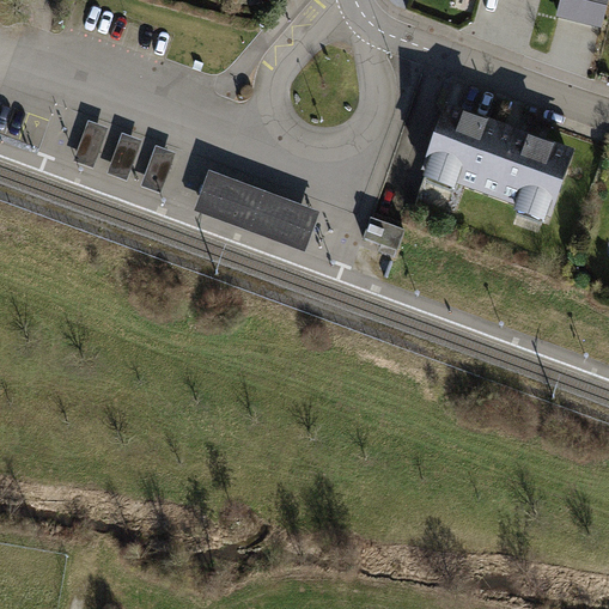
[(556,0),(554,13),(598,25),(603,0),(556,0)]
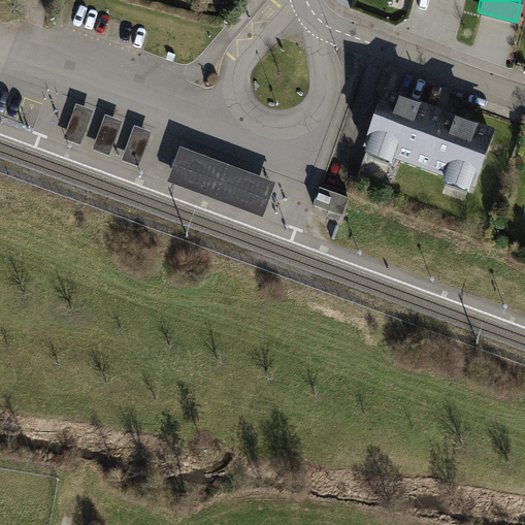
[(361,150),(467,185),(488,124),(381,89),(361,150)]
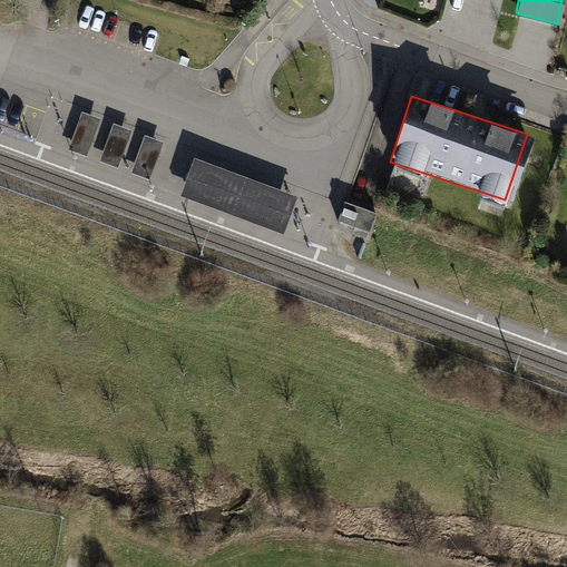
[(69,149),(87,155),(100,118),(81,113),(69,149)]
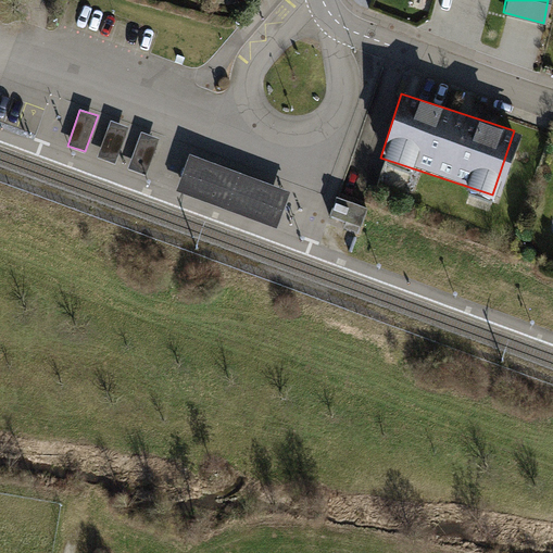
[(98,156),(116,163),(129,127),(111,121),(98,156)]
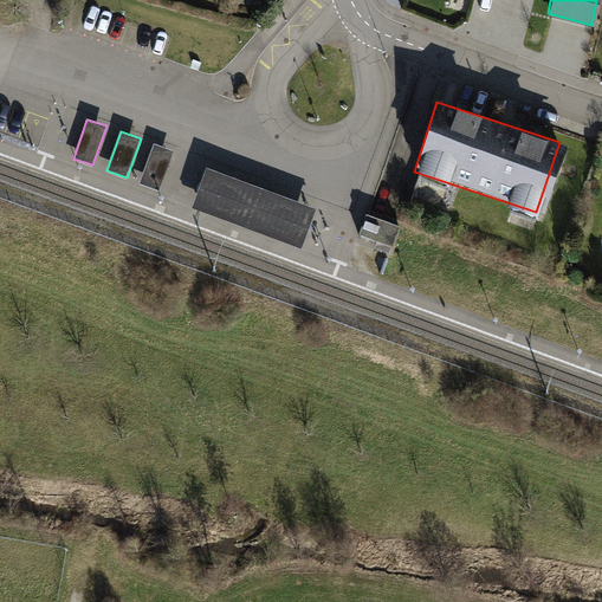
[(138,183),(159,191),(173,150),(153,144),(138,183)]
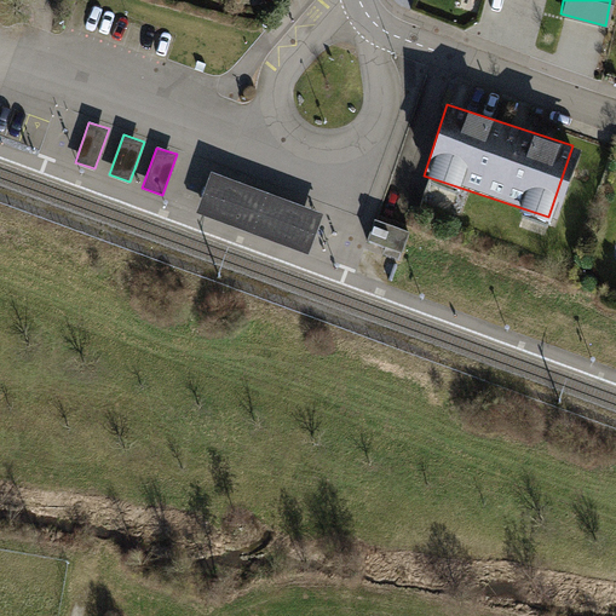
[(317,209),(213,172),(200,209),(305,249),(317,209)]
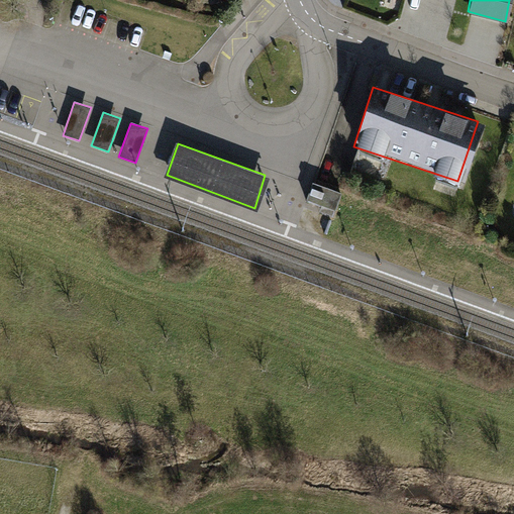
[(340,195),(312,185),(306,201),(321,207),(319,213),(332,218),(340,195)]
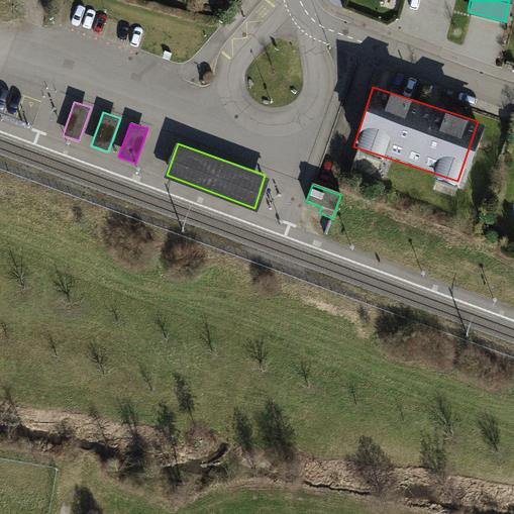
All buildings are outlined.
